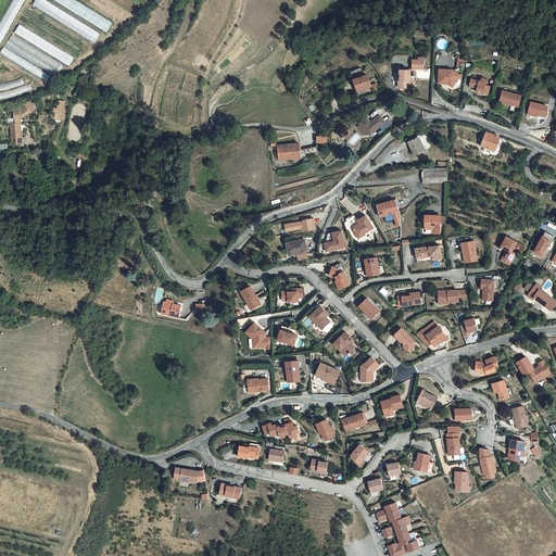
[(71,15),(43,0),(36,0),(33,5),(60,21),(62,16),(68,20),(71,15)]
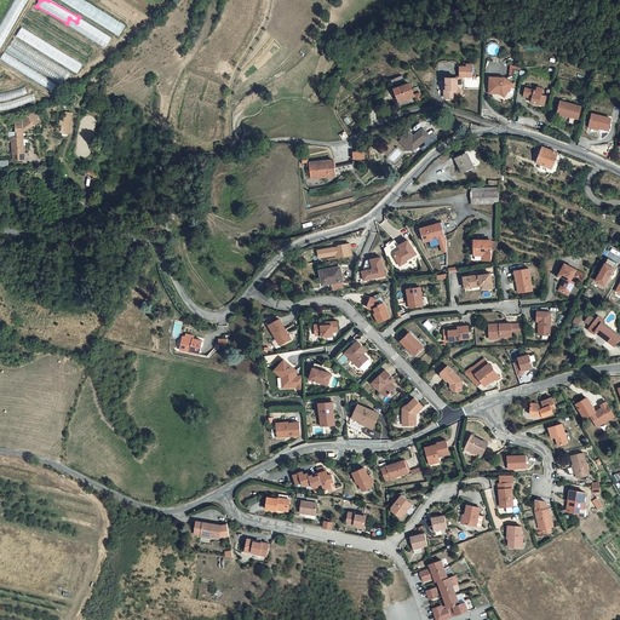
[(85,62),(93,47),(32,11),(28,17),(27,17),(22,24),(85,62)]
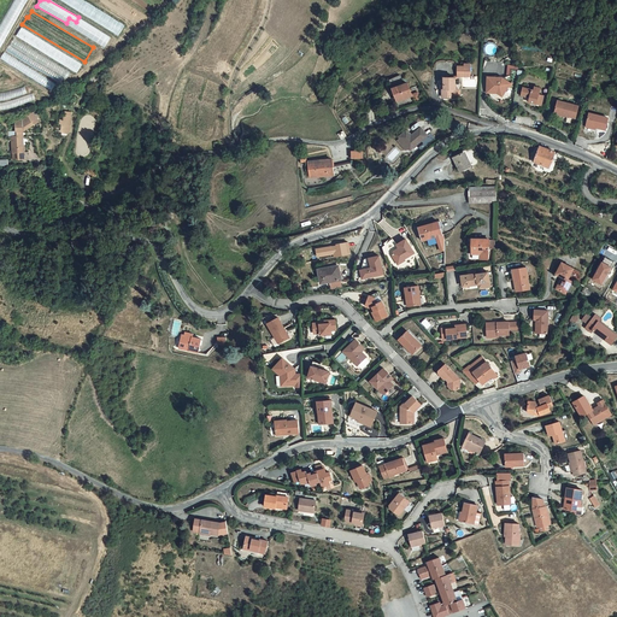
[(78,72),(83,63),(21,28),(16,37),(78,72)]
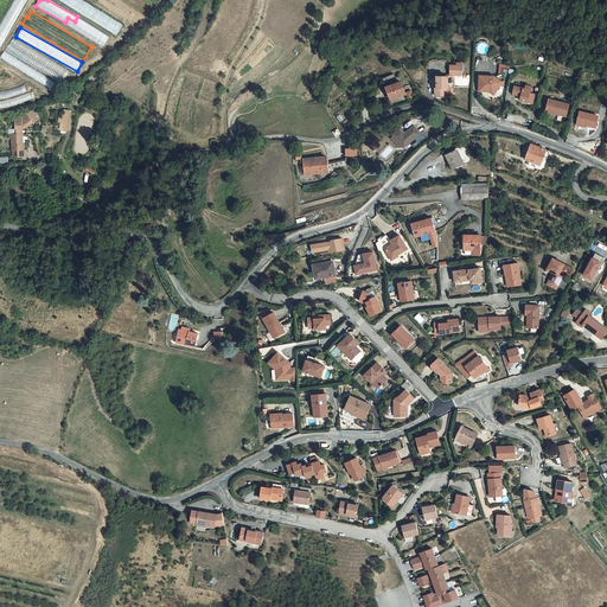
[(62,83),(69,70),(13,39),(7,50),(21,58),(20,59),(62,83)]
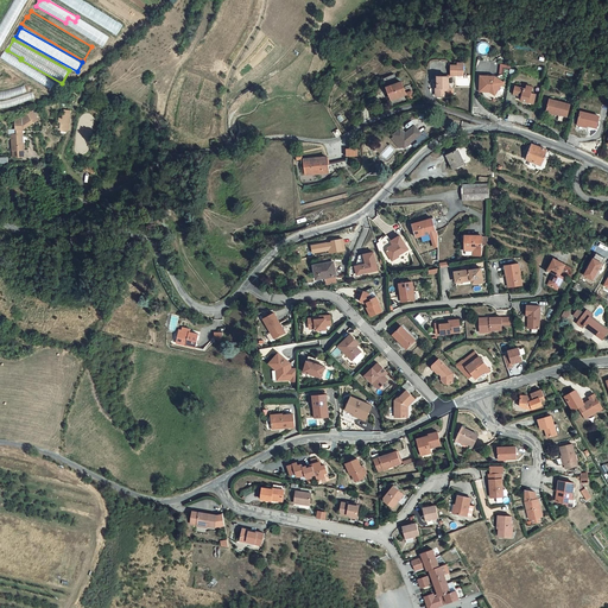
[(56,81),(4,52),(0,59),(51,88),(56,81)]
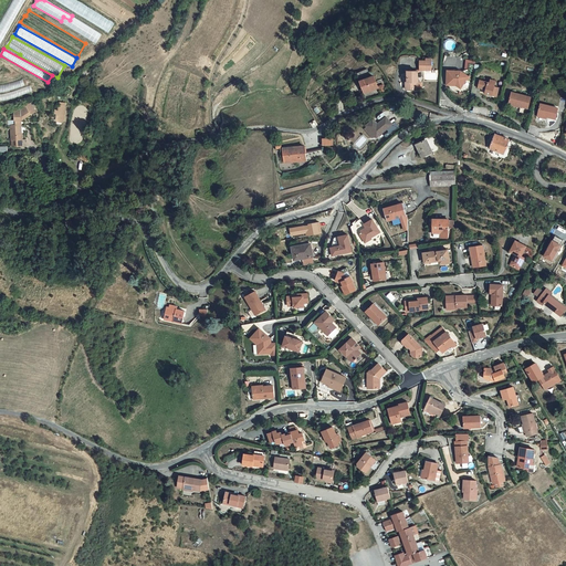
[(464,70),(468,75),(474,76),(477,65),(477,59),(470,58),(469,59),(468,69),(464,70)]
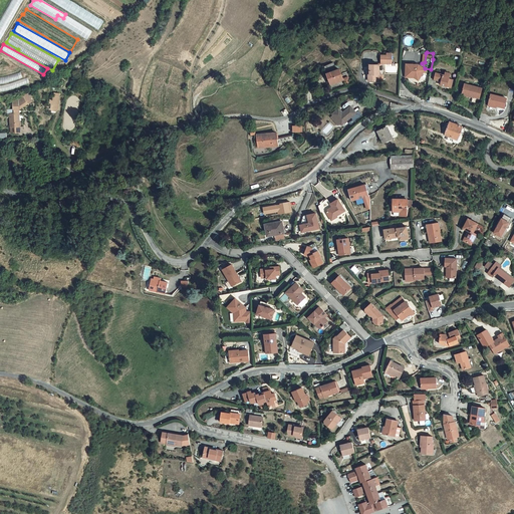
[(380,55),(380,61),(380,64),(390,64),(391,54),(387,54),(387,56),(380,55)]
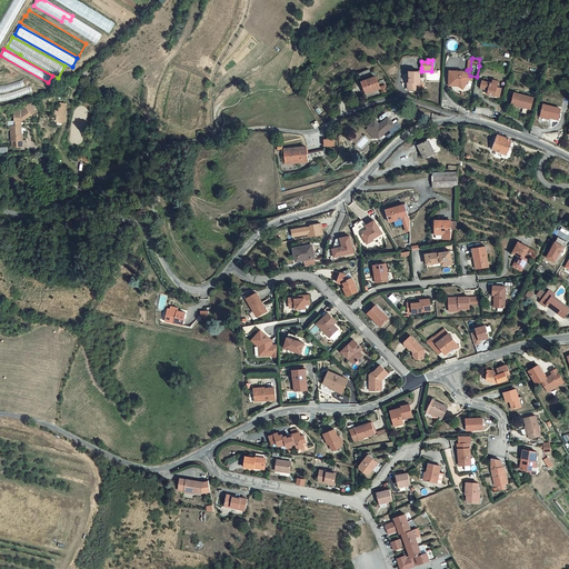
[(465,69),(449,69),(448,82),(461,83),(466,86),(470,76),(467,70),(465,69)]
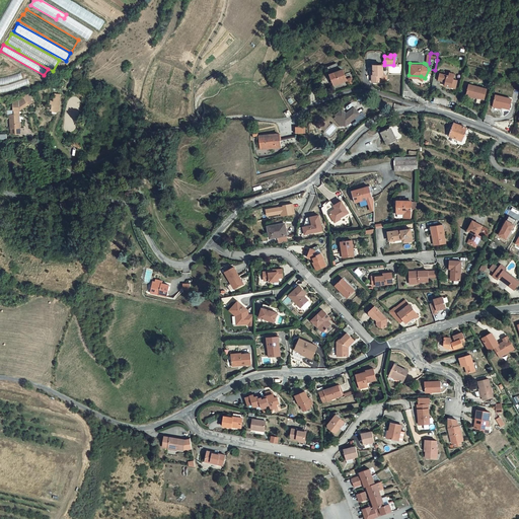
[(77,64),(69,69),(72,73),(80,67),(77,64)]
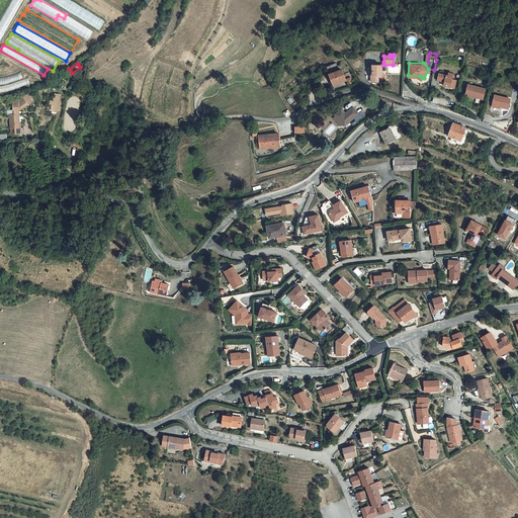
[(370,75),(368,76),(368,83),(378,83),(378,75),(380,75),(380,67),(380,65),(378,65),(370,66),(370,75)]
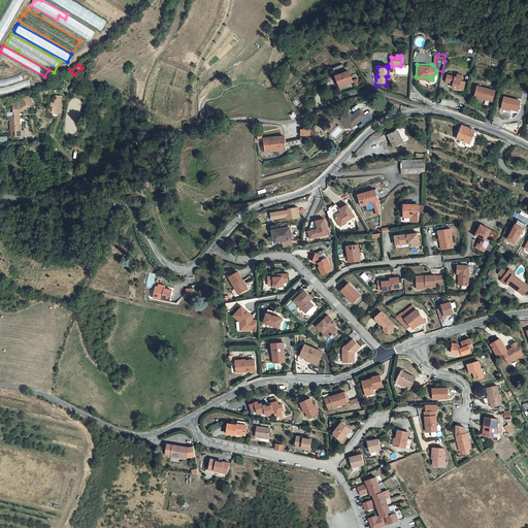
[(349,70),(335,74),(338,85),(352,80),(353,79),(349,70)]
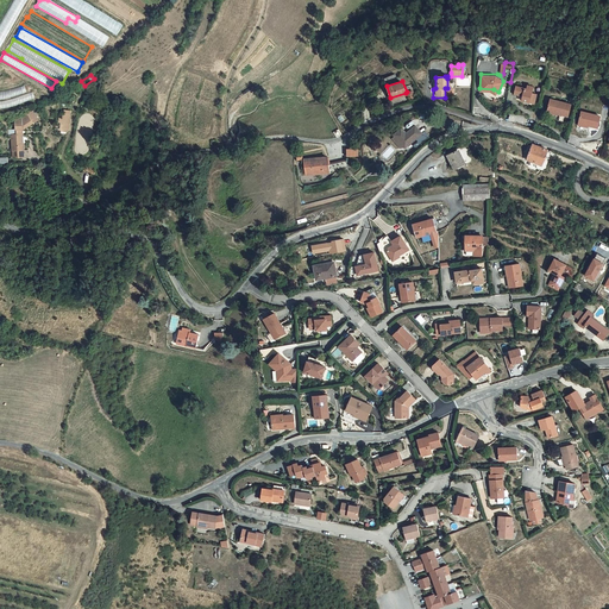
[(526,88),(516,86),(515,93),(522,95),(521,100),(534,102),(537,93),(531,92),(528,89),(526,88)]
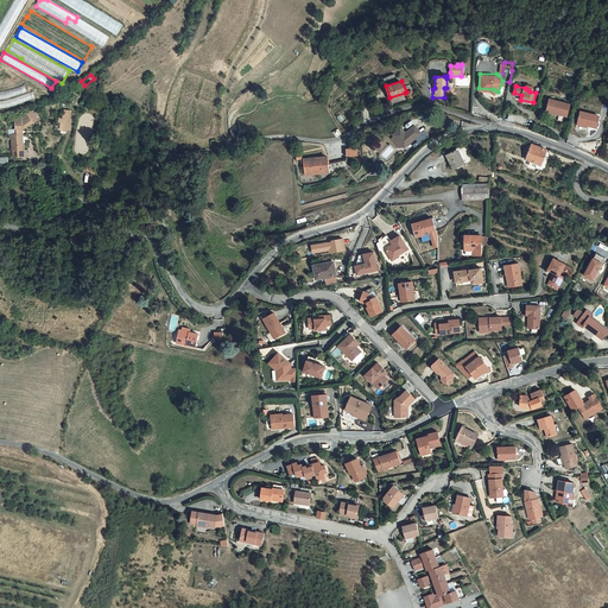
[(569,105),(549,100),(545,112),(565,116),(569,105)]
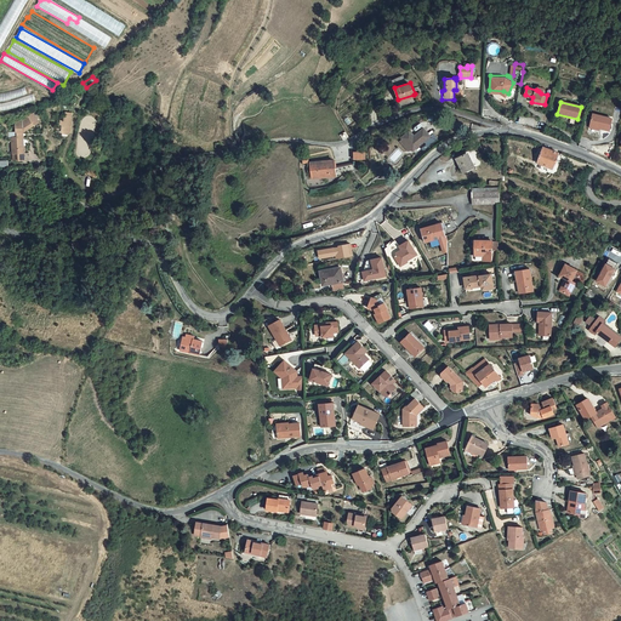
[(39,121),(33,113),(22,120),(17,120),(17,130),(11,131),(11,136),(12,159),(23,159),(23,136),(22,131),(24,131),(39,121)]
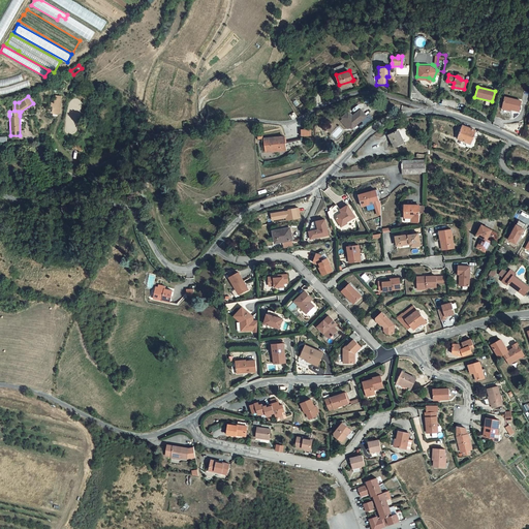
[(504,97),(501,107),(509,110),(519,112),(521,101),(504,97)]
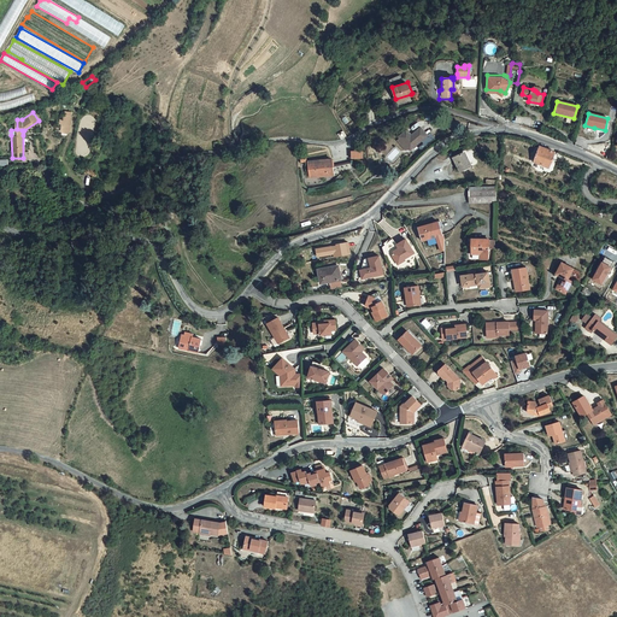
[(71,116),(65,116),(64,121),(60,119),(59,124),(64,124),(63,131),(70,133),(71,116)]
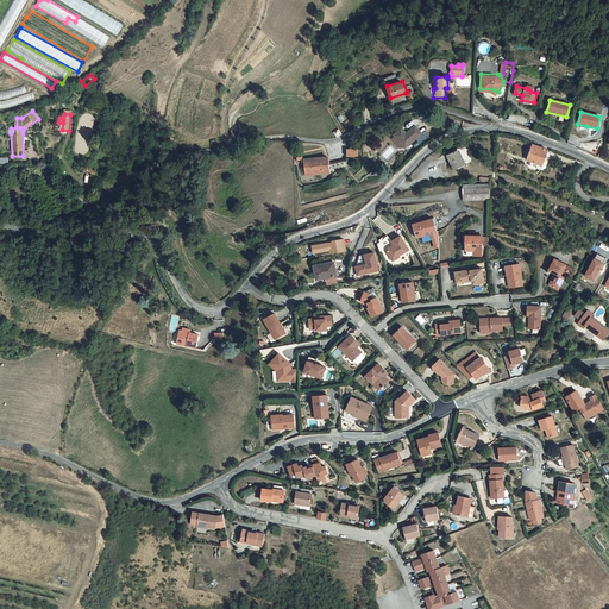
[(406,133),(401,129),(394,136),(405,148),(421,133),(415,126),(406,133)]
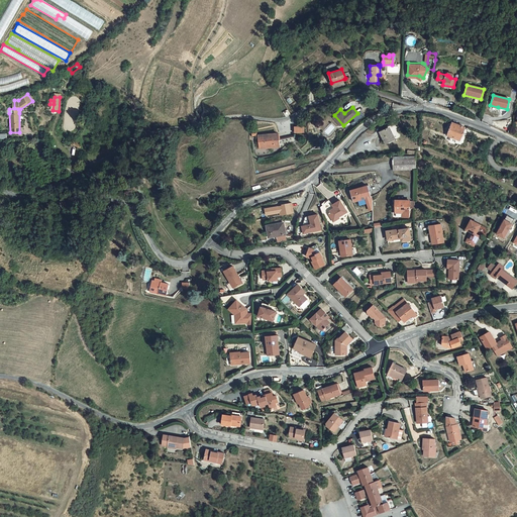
[(452,122),(447,135),(459,140),(464,127),(452,122)]
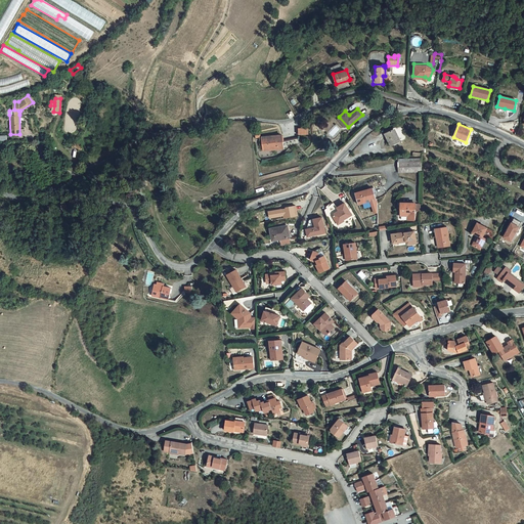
[(394,130),(385,134),(391,145),(400,140),(394,130)]
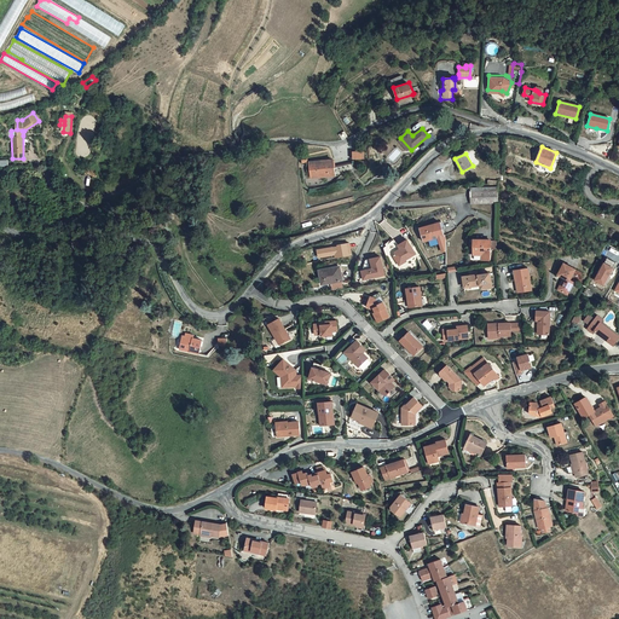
[(336,158),(312,161),(313,177),(337,174),(336,166),(336,158)]
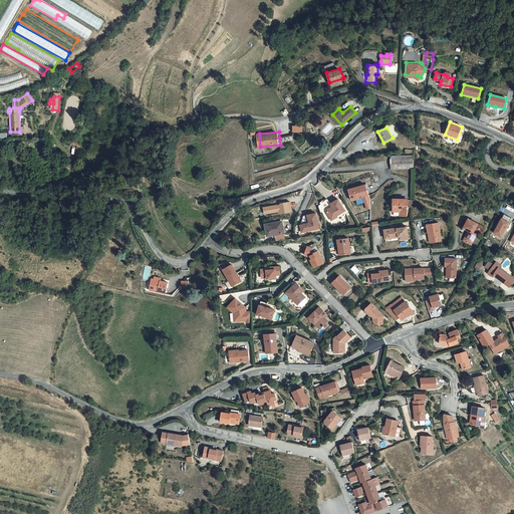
[(414,159),(391,159),(391,168),(413,168),(414,159)]
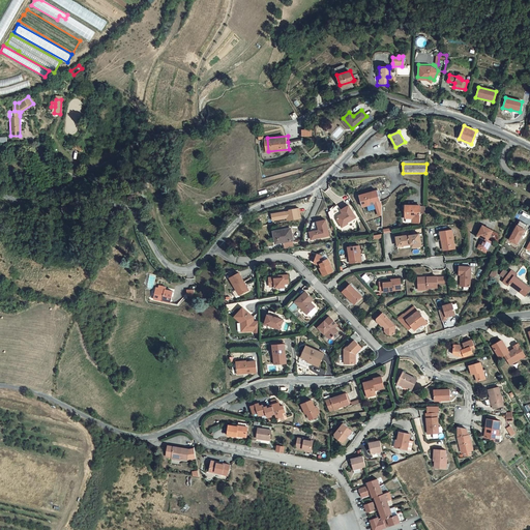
[(377,189),(359,195),(362,206),(376,202),(380,215),(382,215),(381,207),(377,189)]
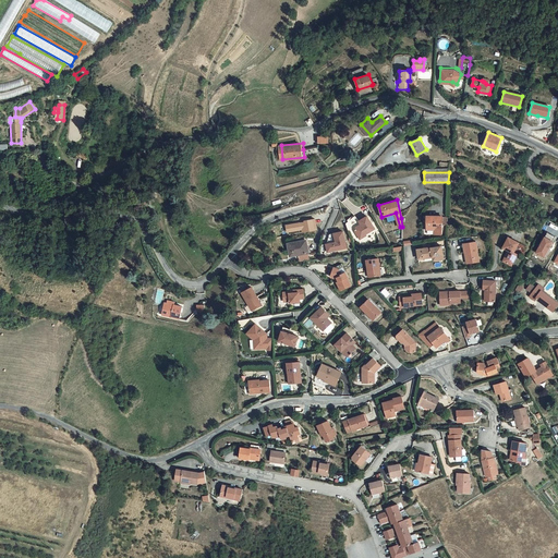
[(350,231),(358,227),(358,225),(360,223),(362,225),(364,223),(361,219),(358,213),(350,215),(346,218),(350,231)]
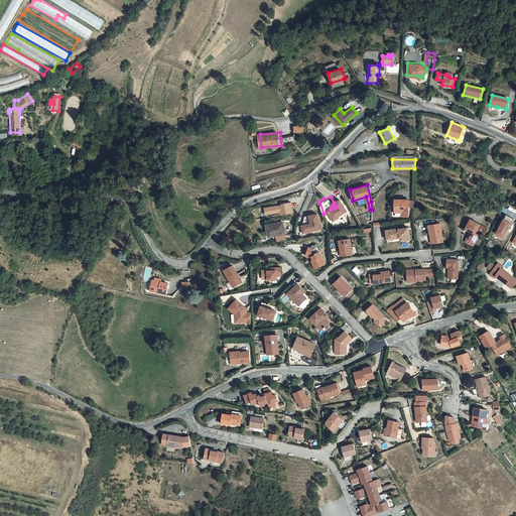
[(331,208),(331,210),(336,219),(342,216),(341,215),(349,211),(342,198),(334,203),(337,207),(335,208),(333,207),(331,208)]
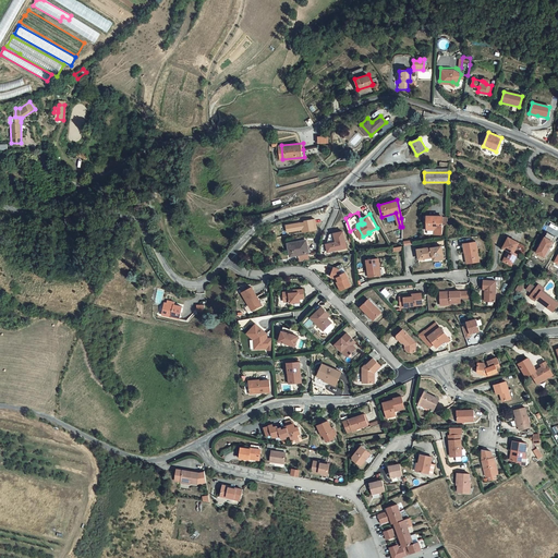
[(443,217),(424,216),(424,222),(425,230),(426,230),(434,231),(434,234),(441,234),(443,217)]
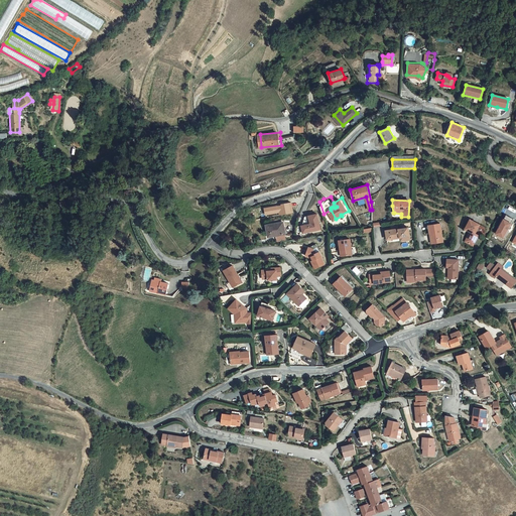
[(279,215),(293,213),(291,203),(281,204),(281,206),(264,208),(265,215),(279,213),(279,215)]
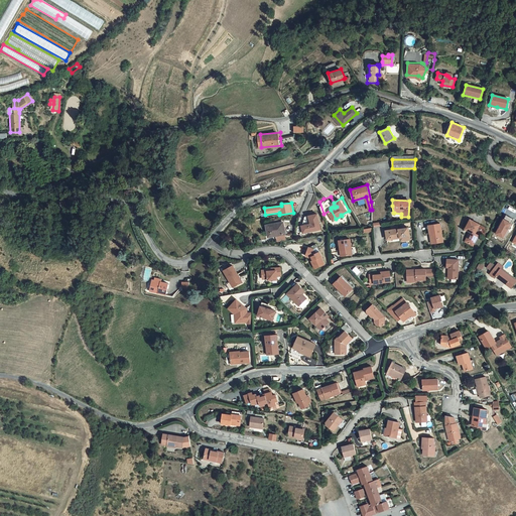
[(306,224),(301,226),(302,233),(320,229),(316,214),(308,216),(310,224),(306,224)]
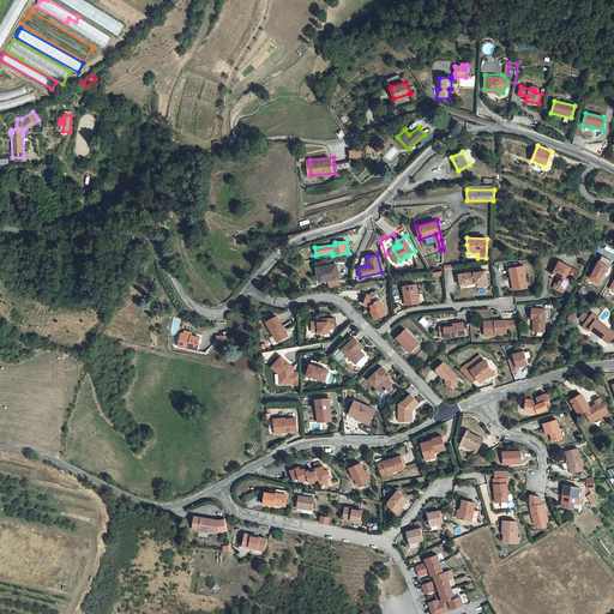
[(603,256),(597,265),(595,264),(591,270),(594,271),(590,277),(600,283),(603,277),(602,276),(612,262),(603,256)]
